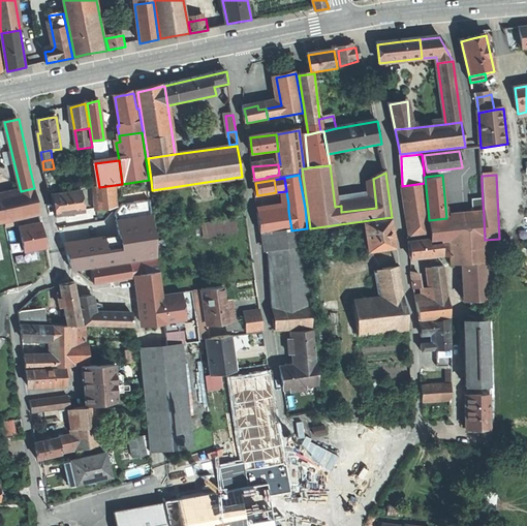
[(482,181),(472,182),(472,203),(483,203),(482,181)]
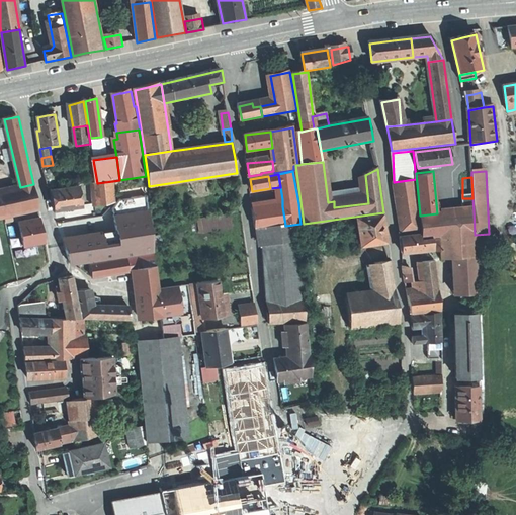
[(398,210),(419,207),(416,179),(394,182),(398,210)]
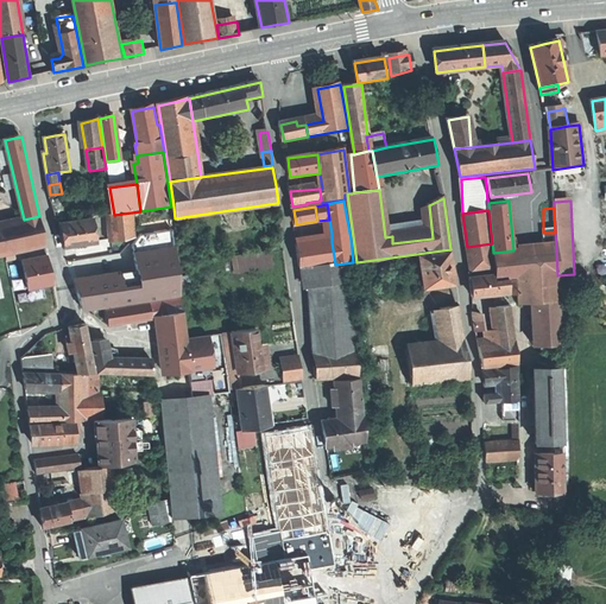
[(111,216),(114,241),(114,243),(137,240),(132,213),(114,215),(111,216)]
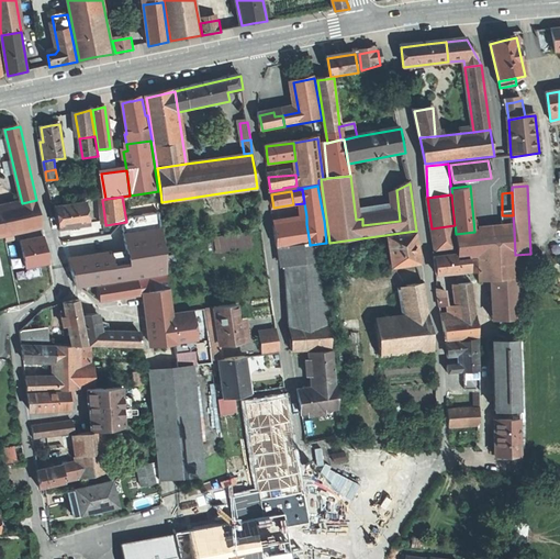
[(0,237),(43,228),(36,200),(22,203),(0,208),(0,237)]
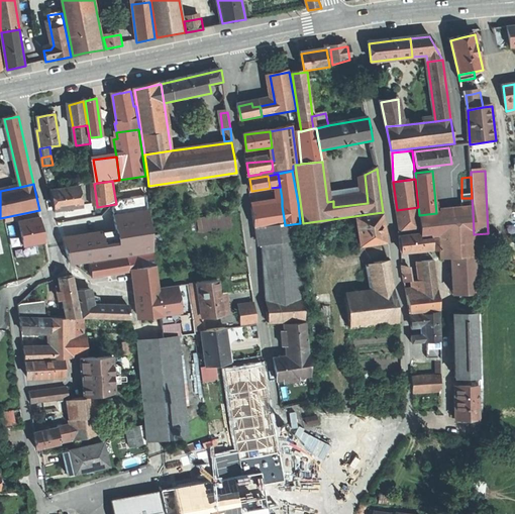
[(94,184),(87,185),(90,207),(97,205),(94,184)]
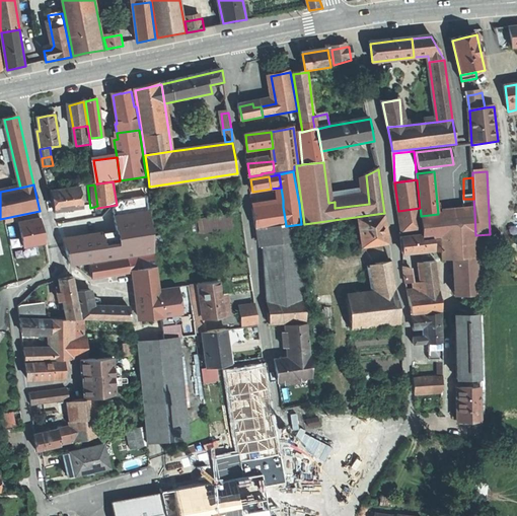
[(55,203),(56,213),(83,209),(80,188),(53,192),(55,203)]
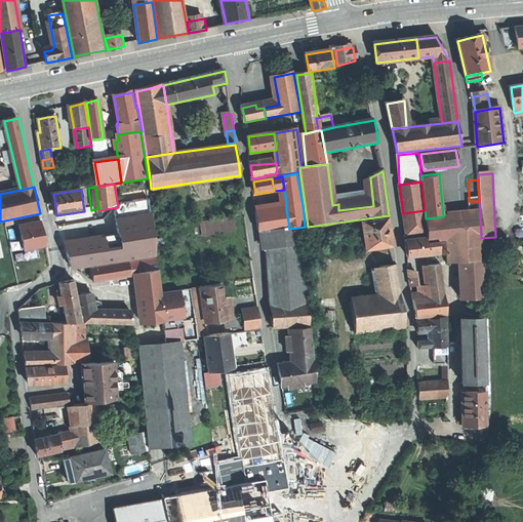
[(117,222),(151,216),(154,215),(152,201),(123,205),(115,211),(117,222)]
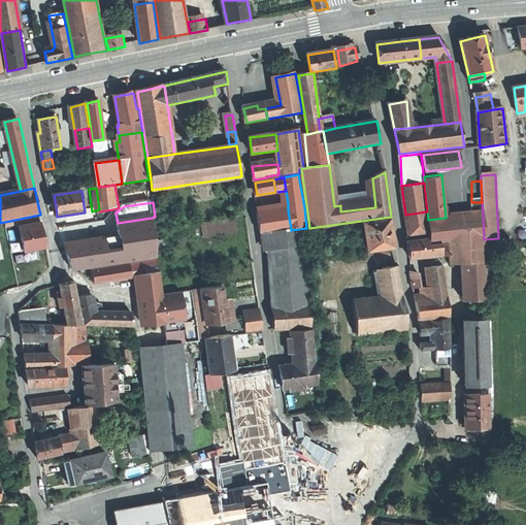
[(473,216),(483,215),(482,202),(471,202),(473,216)]
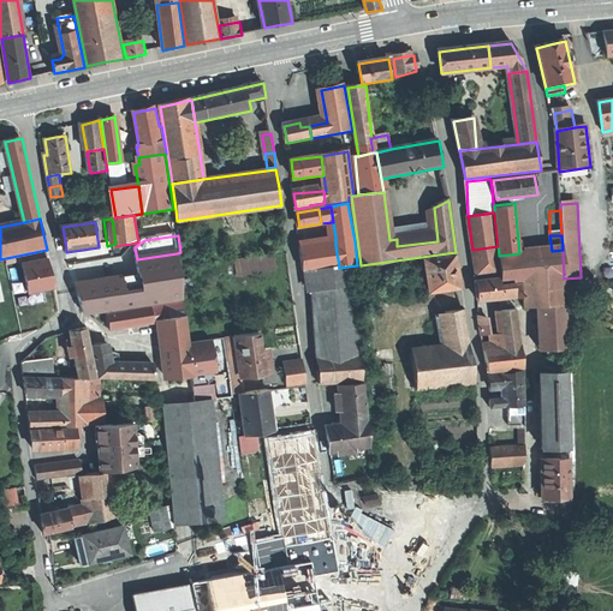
[(301,243),(301,250),(335,245),(335,237),(301,243)]
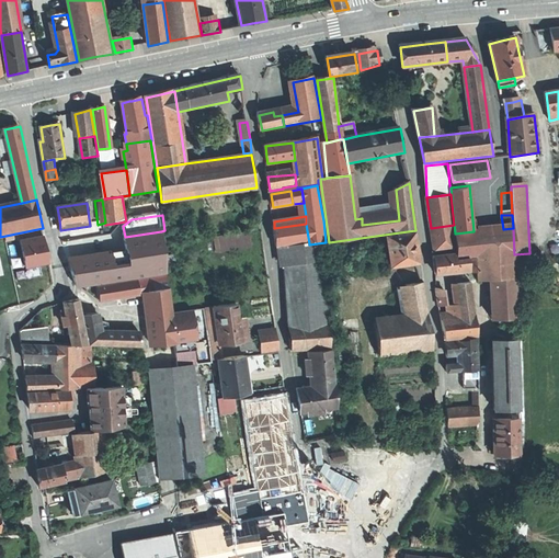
[(276,239),(277,249),(309,243),(306,224),(274,228),(276,239)]
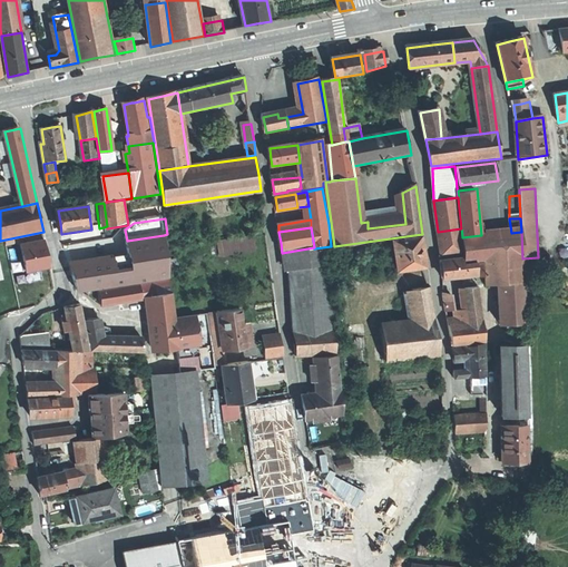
[(462,241),(461,228),(438,232),(439,243),(462,241)]
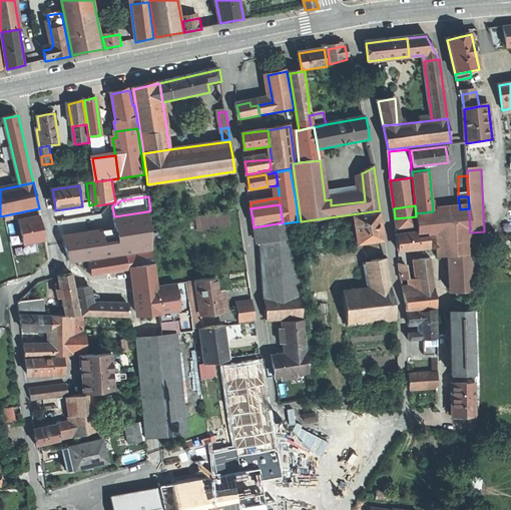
[(429,235),(470,232),(469,208),(460,209),(447,210),(433,211),(416,213),(419,236),(429,235)]
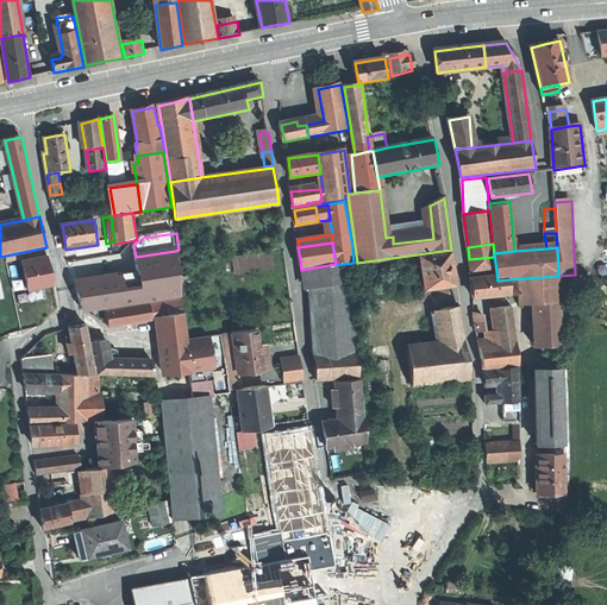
[(141,272),(145,303),(182,297),(175,251),(136,257),(138,272),(141,272)]
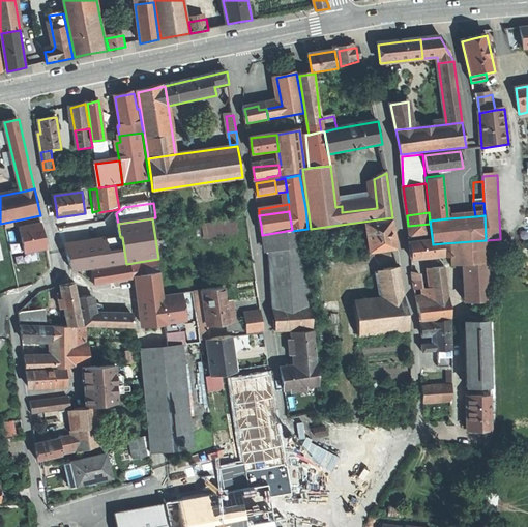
[(371,254),(397,250),(394,235),(392,220),(367,224),(371,254)]
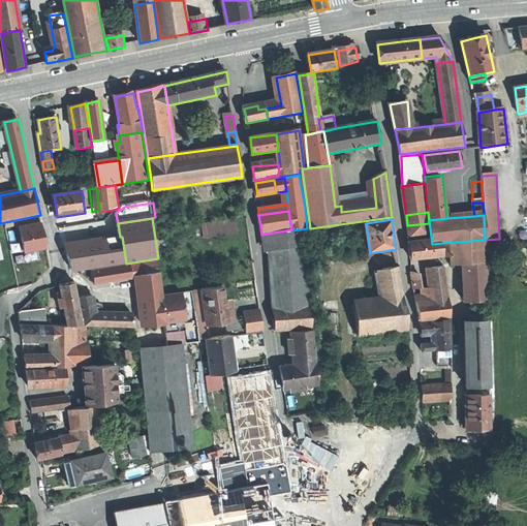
[(236,221),(203,225),(205,239),(237,234),(236,221)]
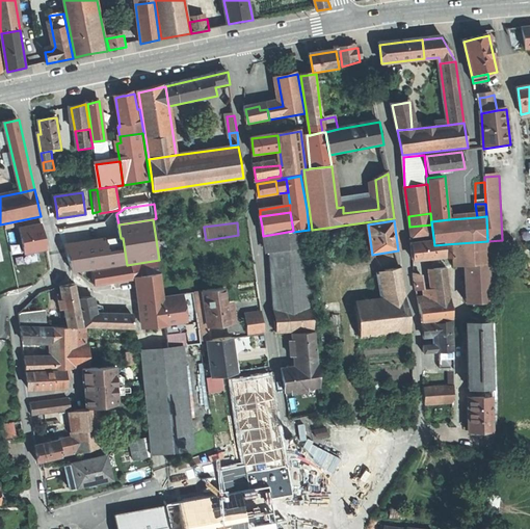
[(432,240),(431,225),(409,227),(412,242),(432,240)]
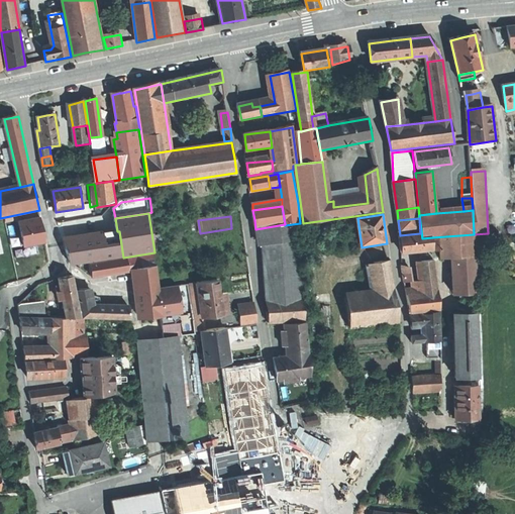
[(40,219),(18,223),(23,248),(45,244),(40,219)]
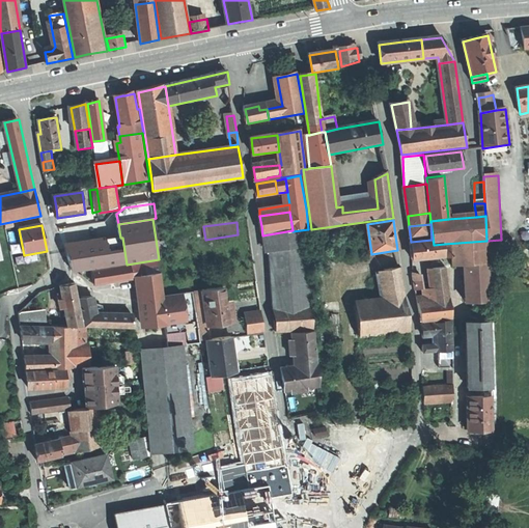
[(61,231),(63,241),(75,240),(74,230),(71,229),(61,231)]
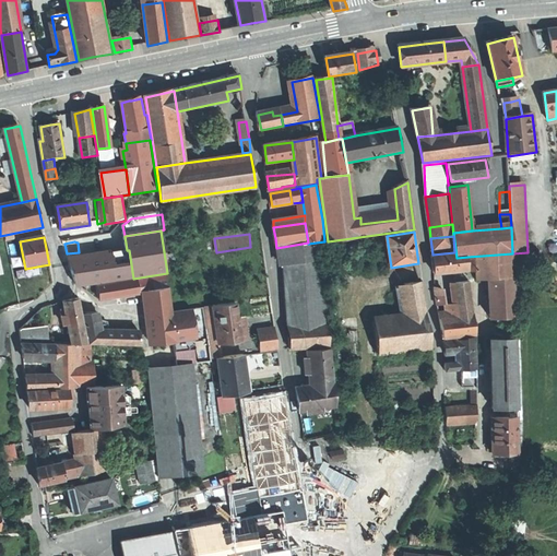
[(324,261),(326,261),(324,243),(281,248),(283,268),(324,261)]
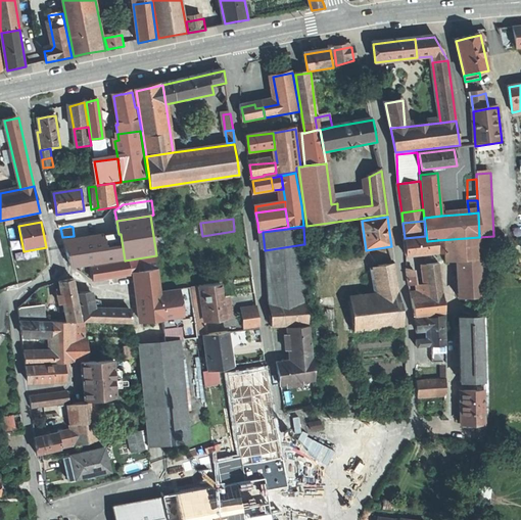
[(64,242),(73,269),(125,261),(121,234),(119,234),(64,242)]
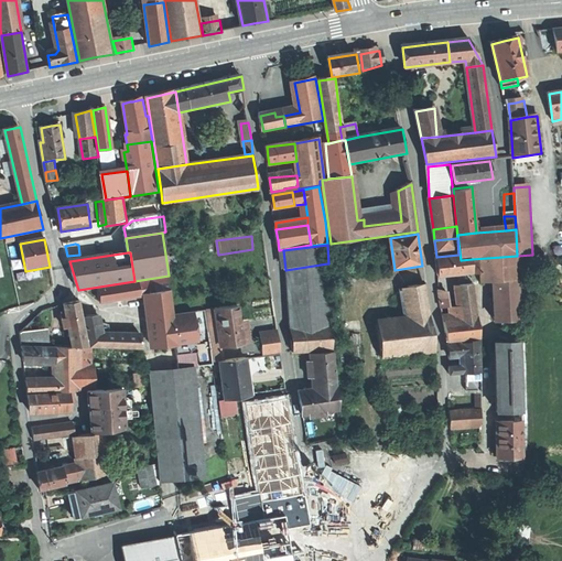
[(460,273),(473,272),(472,260),(460,261),(458,256),(436,258),(438,267),(439,276),(460,273)]
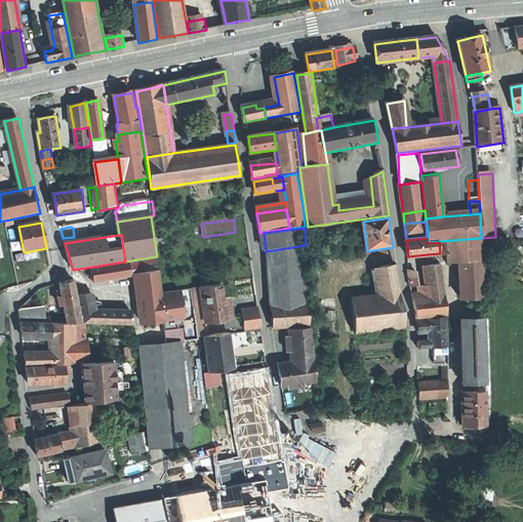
[(447,264),(458,263),(482,262),(481,238),(439,241),(439,242),(440,253),(440,255),(447,255),(447,264)]
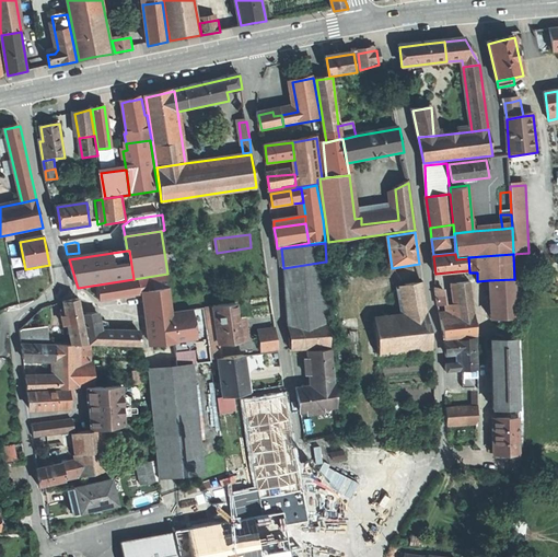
[(329,324),(325,262),(283,268),(289,327),(329,324)]
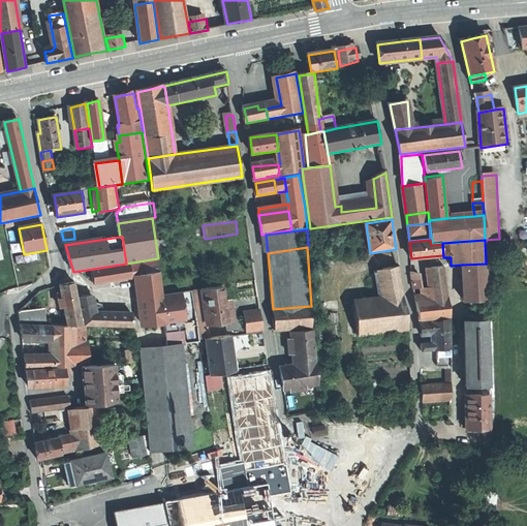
[(447,300),(443,258),(431,259),(435,301),(447,300)]
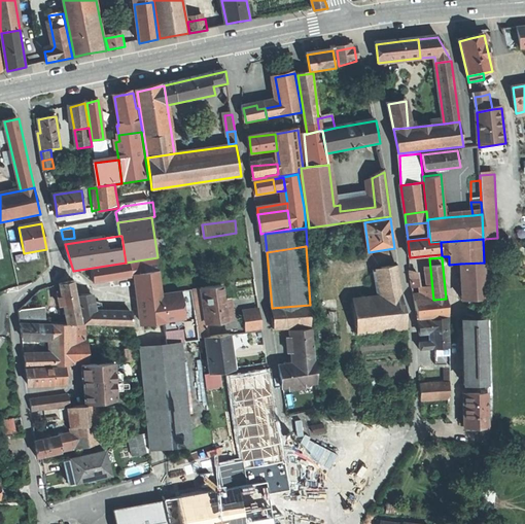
[(158,258),(129,263),(132,278),(138,277),(144,325),(165,322),(165,321),(162,295),(158,258)]
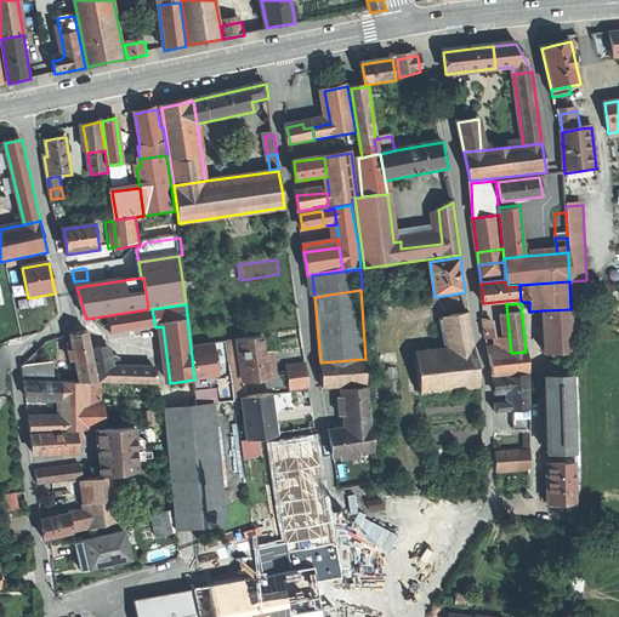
[(155,327),(152,309),(108,316),(109,326),(112,335),(155,327)]
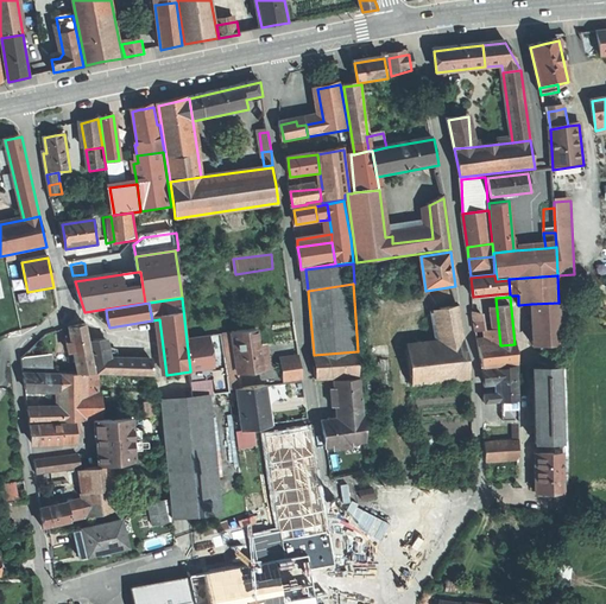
[(534,347),(561,345),(559,303),(531,304),(534,347)]
